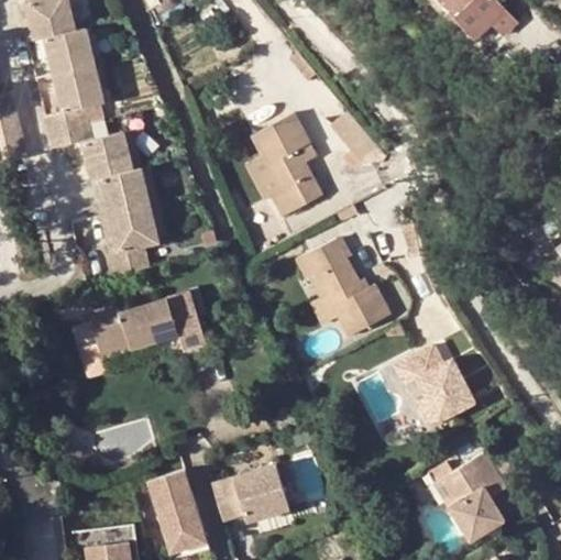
[(18,0),(26,40),(44,35),(75,29),(67,0),(18,0)]
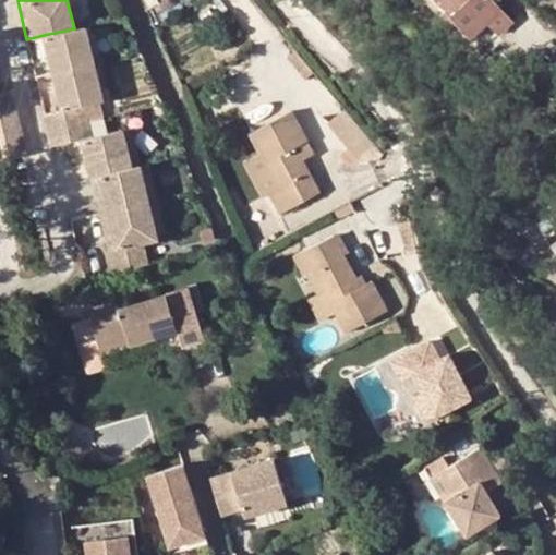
[(434,0),(469,38),(498,11),(487,0),(434,0)]
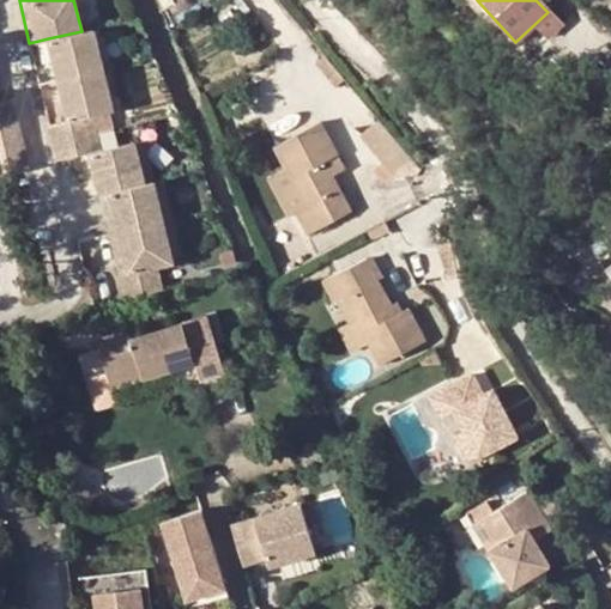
[(94,29),(82,31),(48,38),(58,81),(103,71),(94,29)]
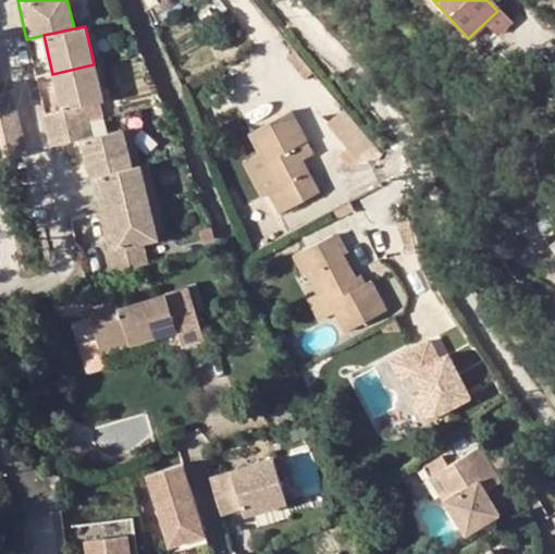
[(102,101),(94,64),(52,74),(60,111),(76,108),(100,102),(102,101)]
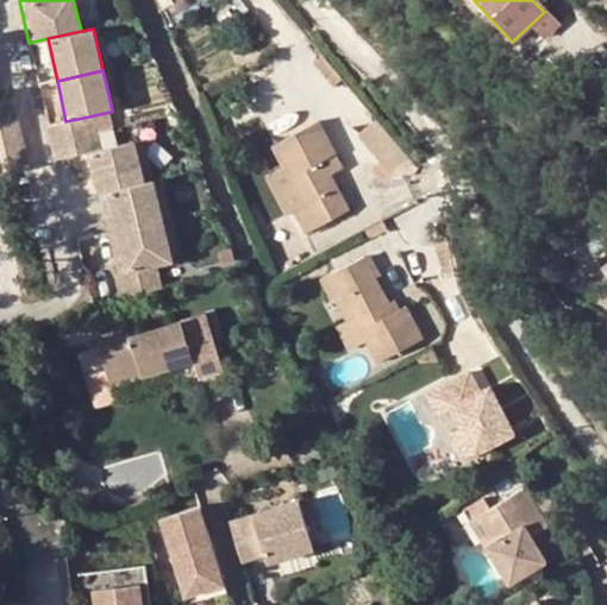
[(22,136),(13,102),(0,105),(0,128),(2,139),(22,136)]
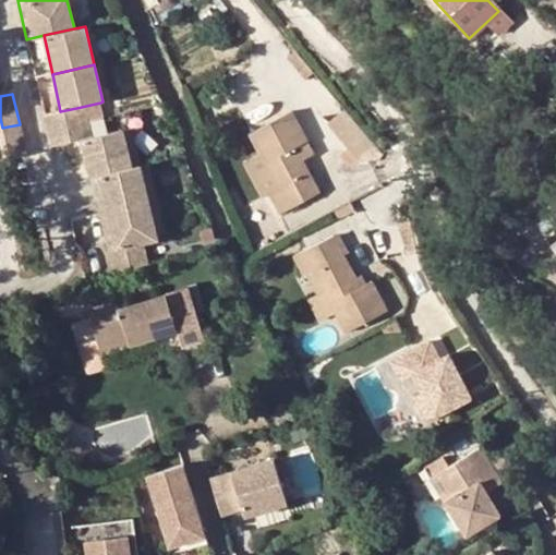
[(76,108),(81,123),(105,118),(100,103),(76,108)]
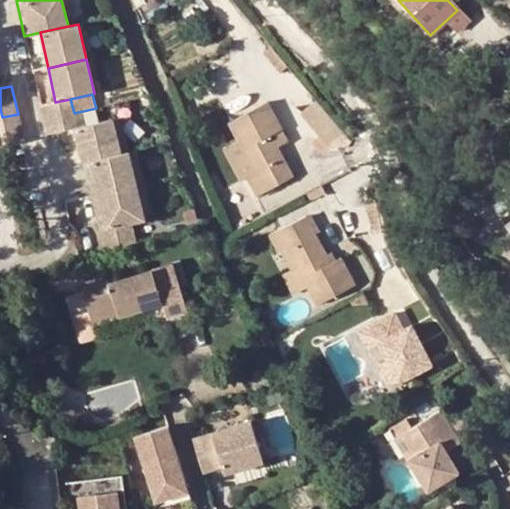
[(55,102),(63,132),(76,128),(78,128),(74,113),(70,99),(55,102)]
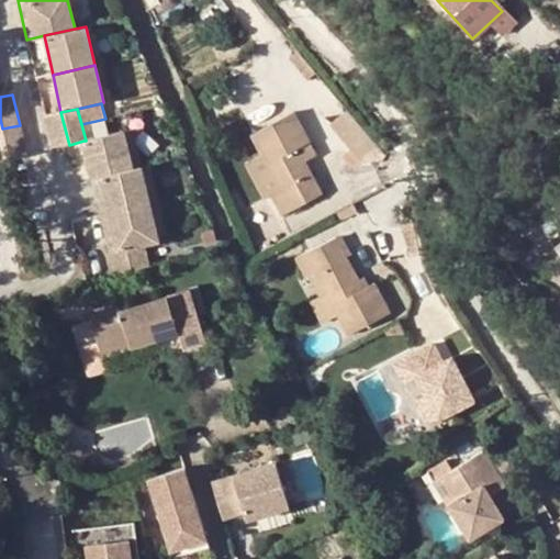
[(45,116),(53,147),(69,145),(60,112),(45,116)]
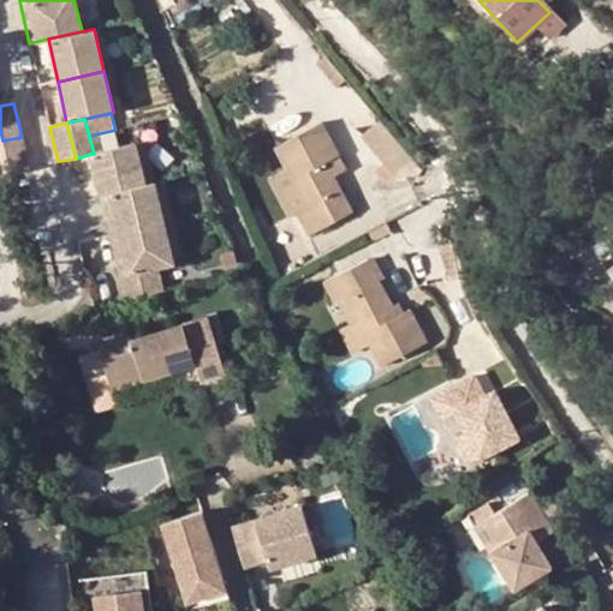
[(382,124),(363,141),(397,180),(417,179),(421,171),(382,124)]
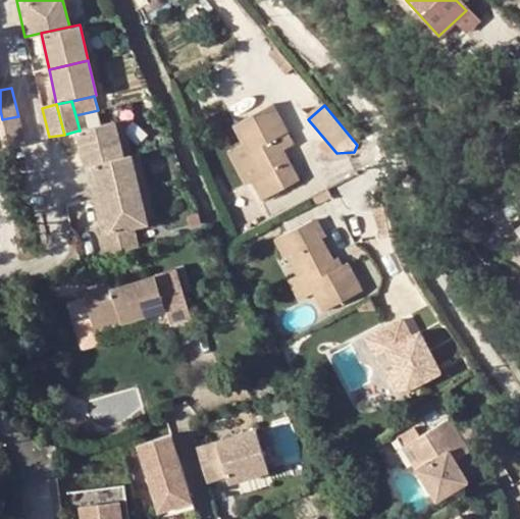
[(263,201),(297,183),(279,149),(291,143),(272,107),(235,125),(244,145),(261,175),(253,179),(263,201)]
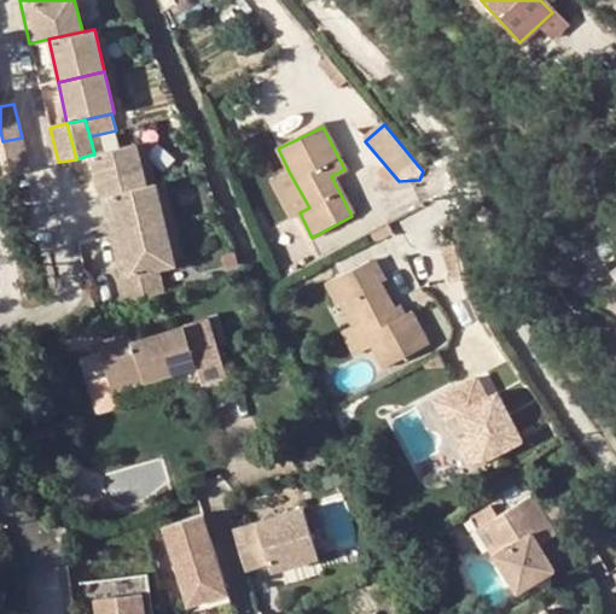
[(116,130),(89,136),(94,155),(121,148),(116,130)]
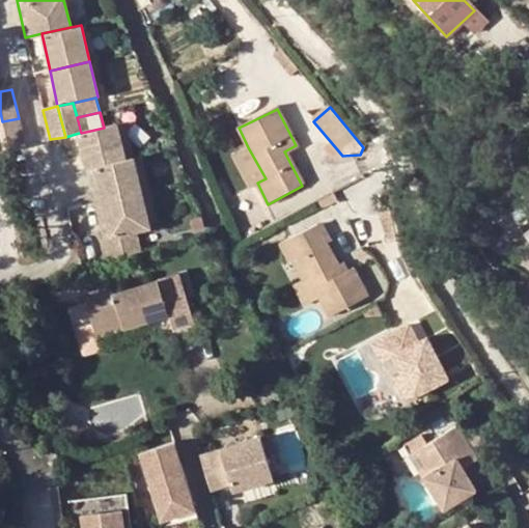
[(19,118),(2,121),(9,153),(25,149),(19,118)]
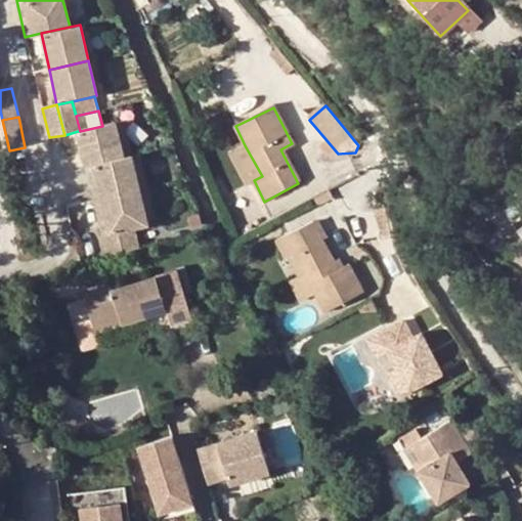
[(116,123),(124,157),(132,155),(123,121),(116,123)]
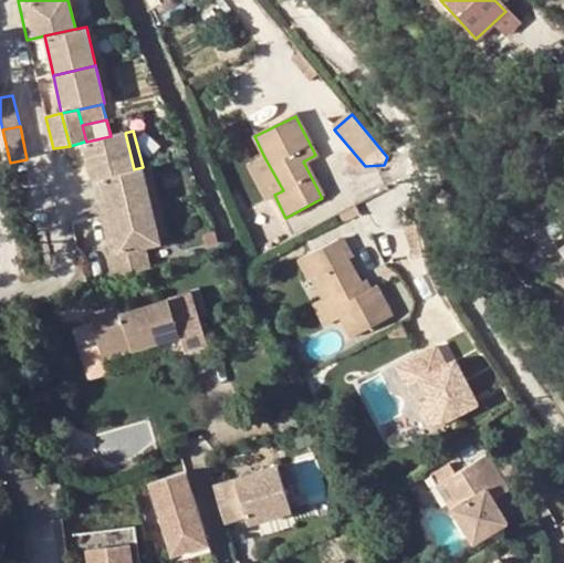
[(134,169),(125,133),(111,136),(86,142),(84,142),(93,179),(102,177),(134,169)]
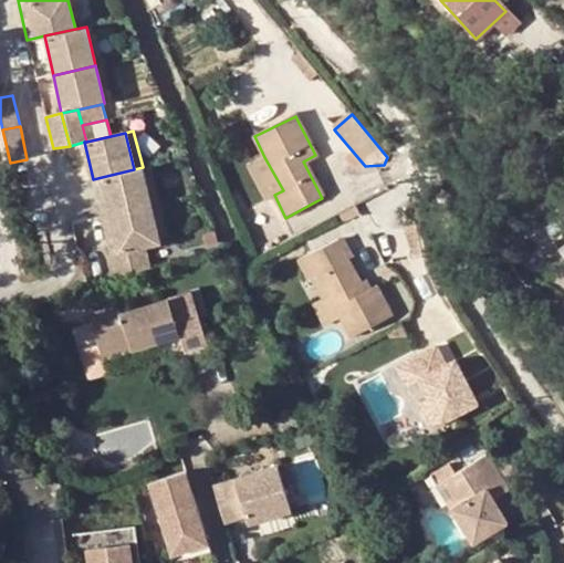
[(265,199),(274,195),(283,190),(264,157),(248,165),(265,199)]
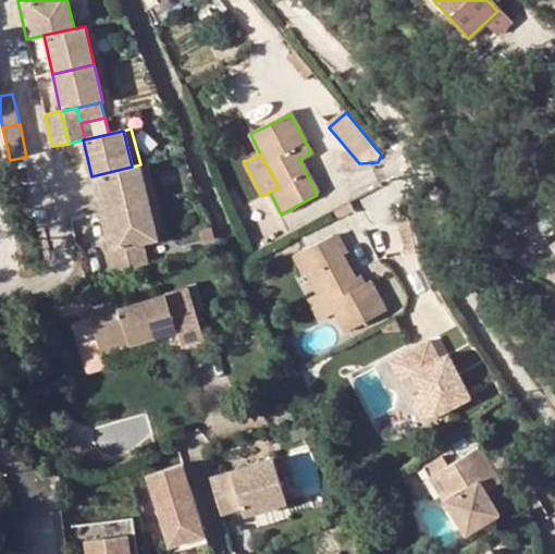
[(157,201),(148,162),(140,164),(149,202),(157,201)]
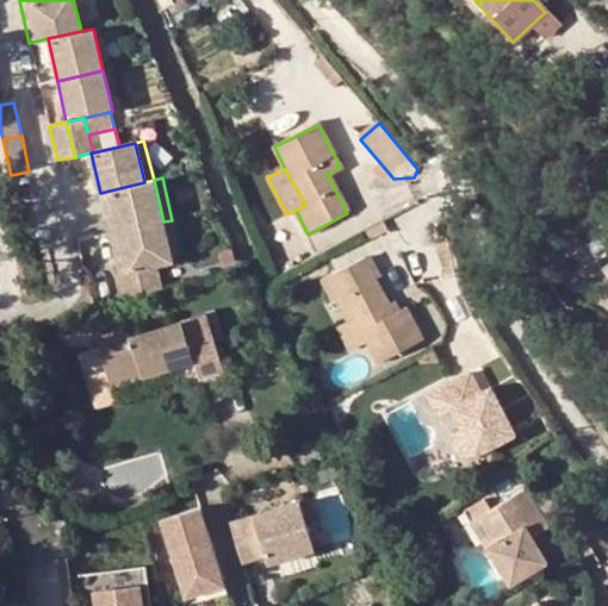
[(163,222),(154,180),(144,182),(110,191),(121,231),(163,222)]
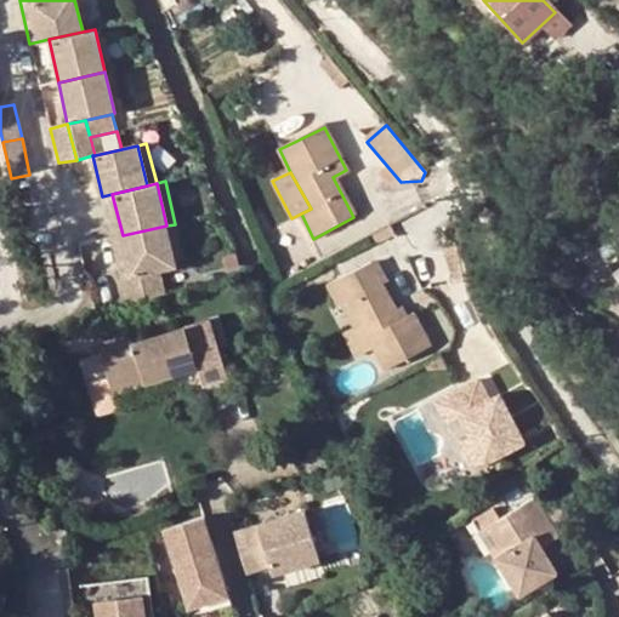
[(102,196),(112,238),(123,235),(112,194),(102,196)]
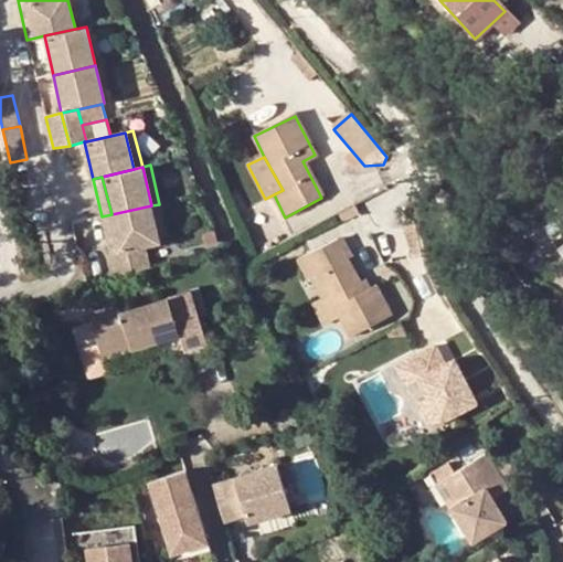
[(168,241),(159,204),(151,205),(160,243),(168,241)]
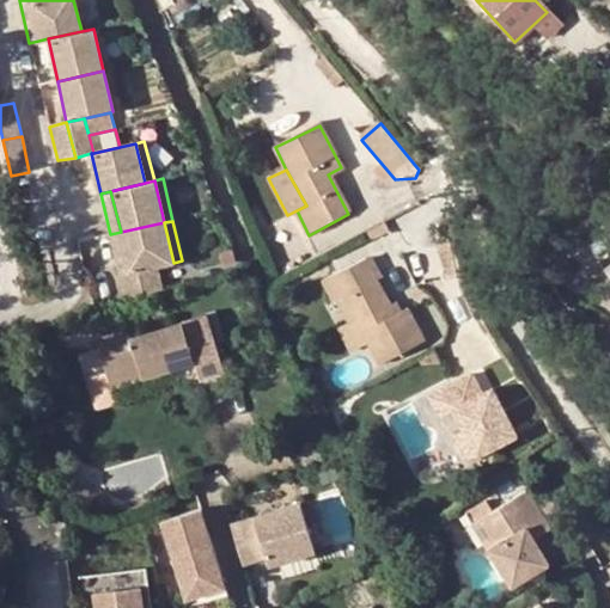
[(174,263),(164,222),(121,232),(130,274),(120,276),(127,302),(163,292),(156,266),(174,263)]
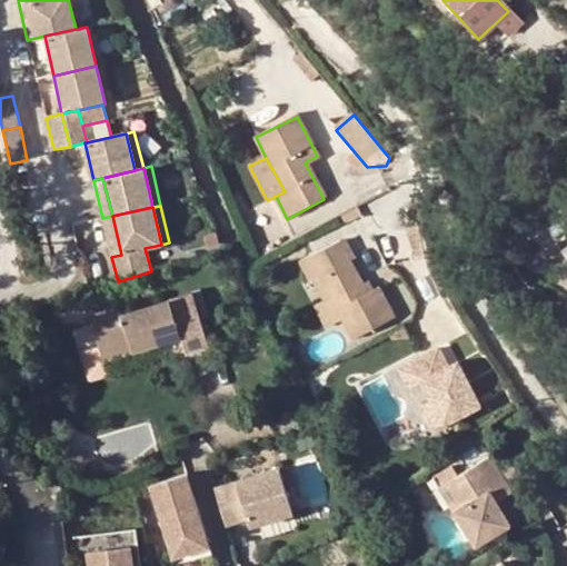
[(121,255),(112,216),(102,218),(111,257),(121,255)]
